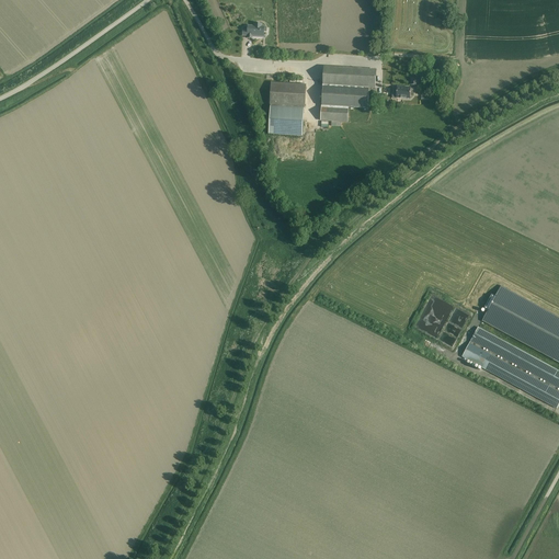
[(246,24),(246,36),(250,36),(250,34),(262,34),(262,30),(264,30),(264,25),(262,25),(260,24),(260,22),(254,22),(254,24),(246,24)]
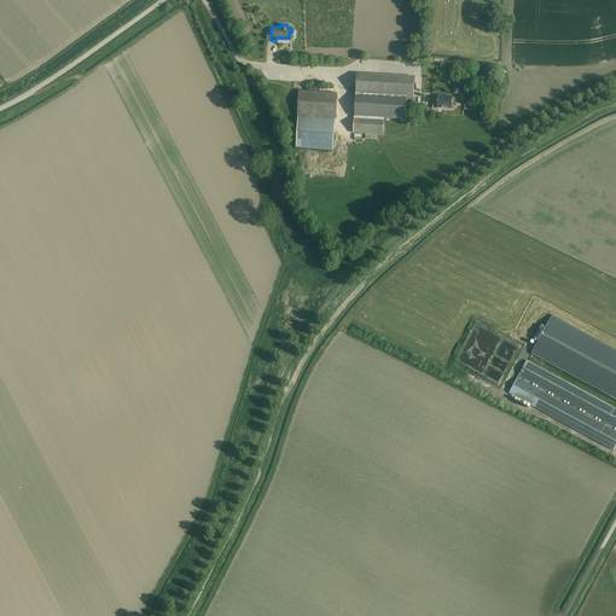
[(354,93),(354,94),(353,115),(353,117),(352,132),(381,133),(381,118),(381,116),(404,118),(405,97),(405,96),(411,97),(412,76),(355,73),(354,93)]
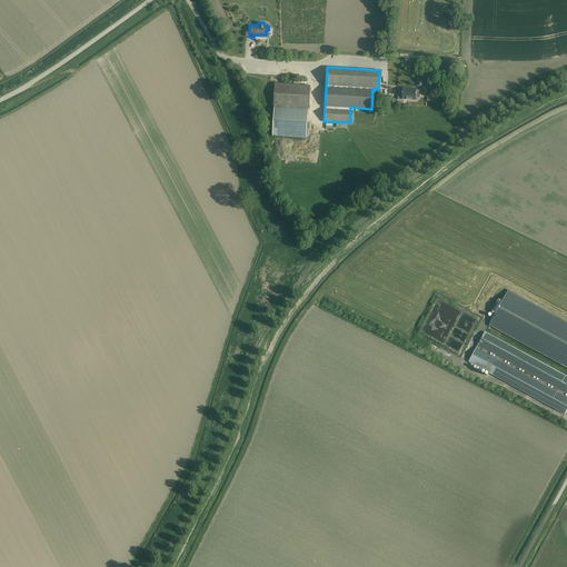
[(307,107),(308,85),(274,83),(272,105),(307,107)]
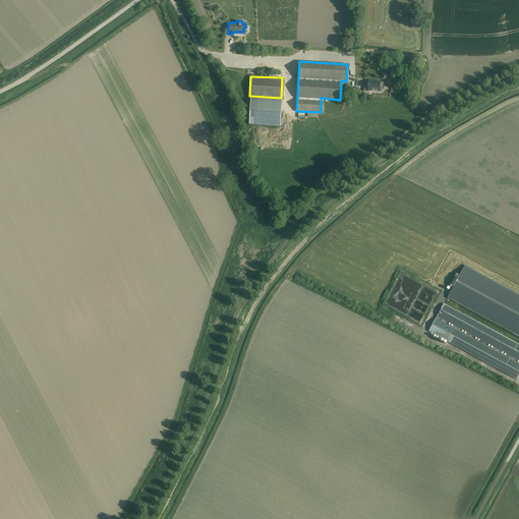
[(362,84),(362,89),(366,90),(379,90),(379,88),(381,88),(382,88),(382,84),(382,81),(383,81),(380,80),(380,79),(366,79),(366,80),(364,79),(363,84),(362,84)]
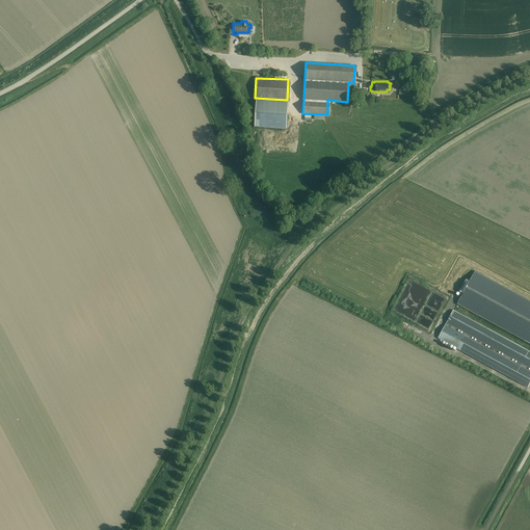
[(254,126),(286,128),(287,102),(255,100),(254,126)]
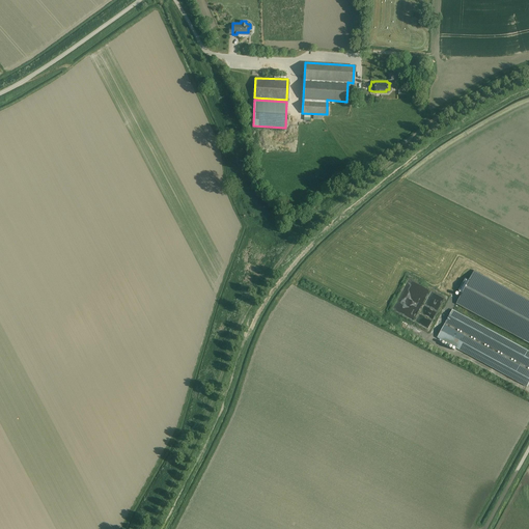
[(528,342),(528,300),(472,269),(467,278),(463,276),(455,290),(460,293),(454,302),(528,342)]
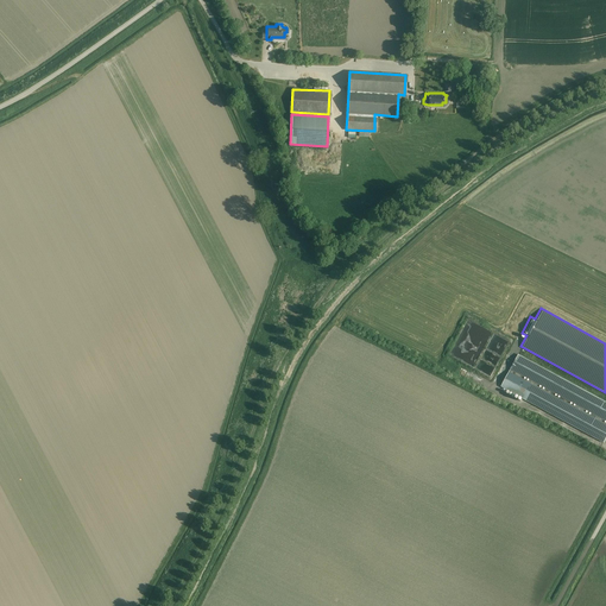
[(605,402),(517,353),(499,385),(600,440),(605,429),(605,402)]
